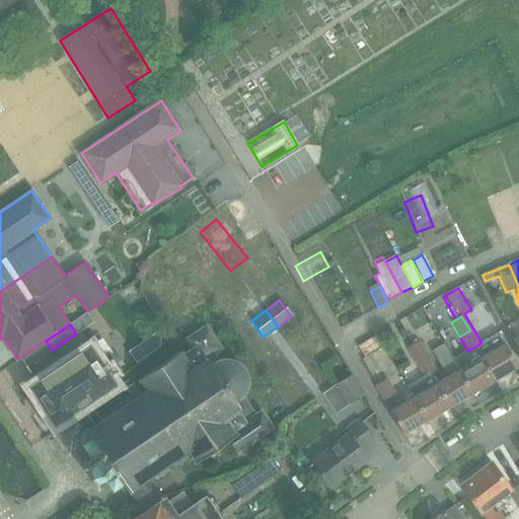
[(223,349),(207,324),(186,339),(192,348),(183,353),(181,351),(139,378),(147,391),(86,432),(91,439),(82,445),(90,457),(81,464),(95,486),(104,479),(113,492),(123,485),(130,495),(132,493),(143,510),(164,495),(152,477),(188,453),(195,463),(227,442),(236,456),(244,451),(243,449),(274,429),(262,411),(255,414),(244,396),(246,392),(247,391),(248,386),(249,384),(249,381),(249,379),(249,377),(248,375),(247,373),(246,370),(242,365),(238,362),(235,360),(233,360),(230,359),(228,359),(225,359),(221,359),(219,360),(215,354),(223,349)]
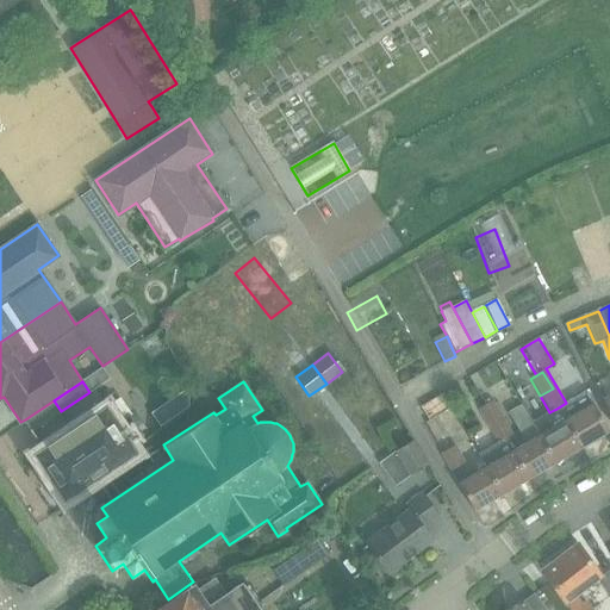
[(190,388),(170,402),(180,415),(190,408),(190,388)]
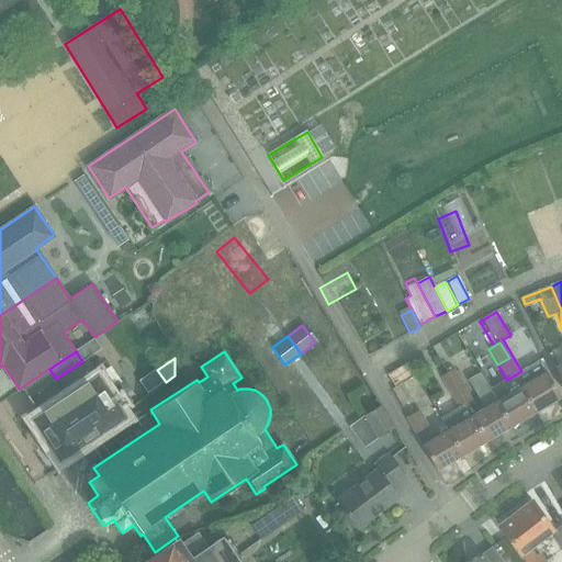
[(407,363),(386,377),(394,389),(400,385),(415,377),(407,363)]
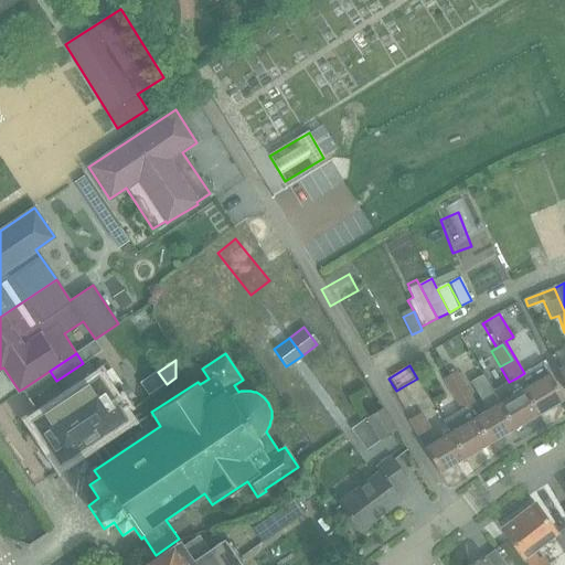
[(61,462),(91,444),(127,418),(123,412),(134,404),(112,370),(33,422),(61,462)]
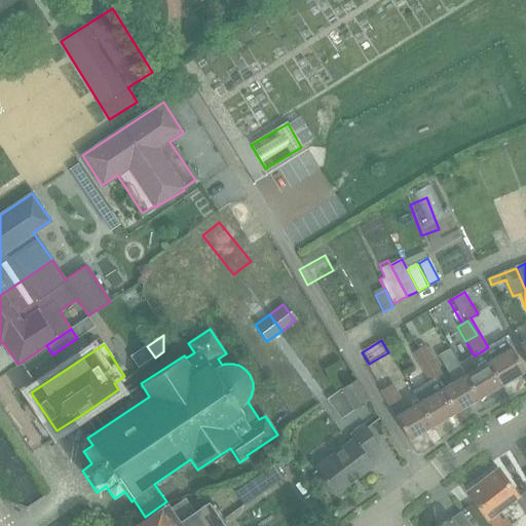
[(46,345),(22,362),(28,371),(52,354),(46,345)]
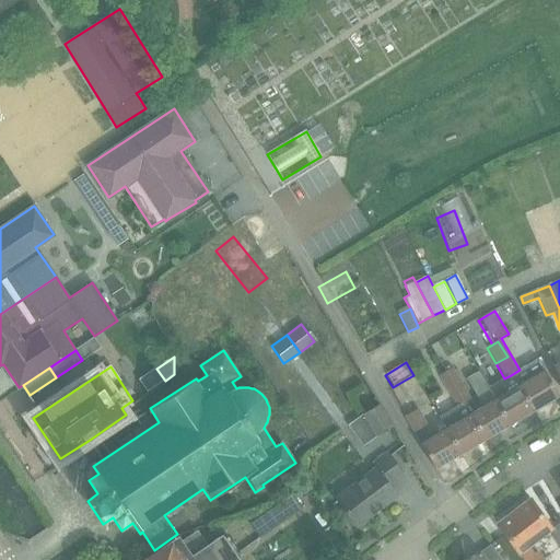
[(446,393),(459,385),(451,370),(438,377),(446,393)]
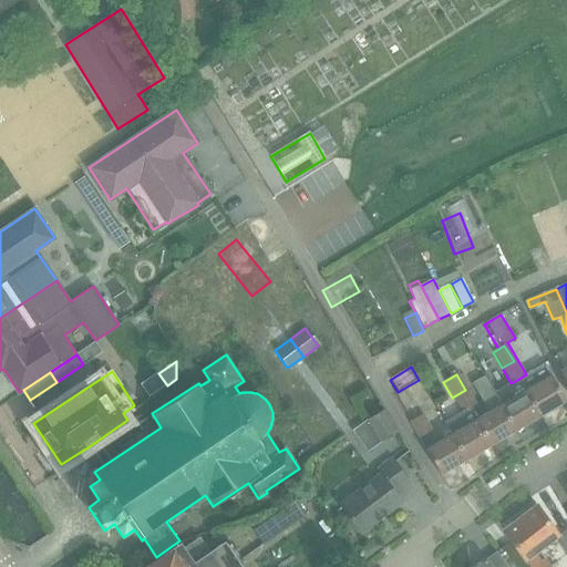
[(525,391),(539,416),(565,401),(550,377),(525,391)]
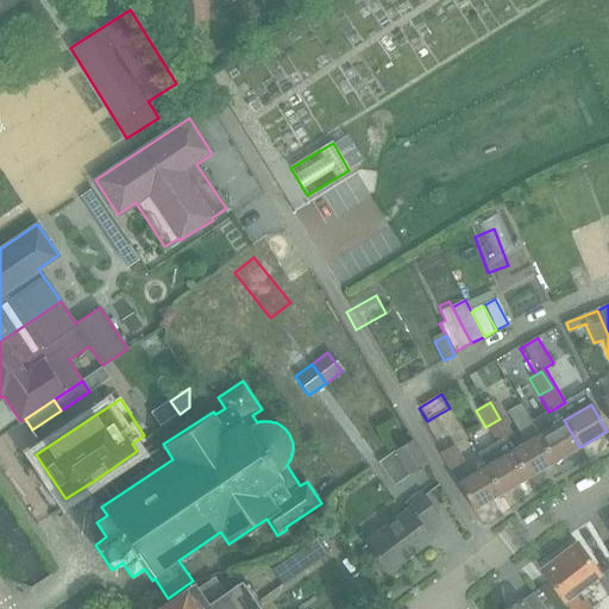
[(523,444),(510,451),(526,478),(552,463),(529,424),(519,406),(506,414),(523,444)]
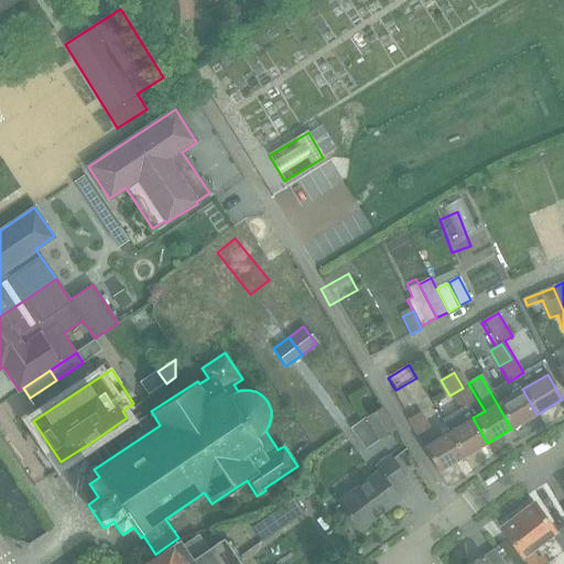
[(514,378),(508,381),(490,392),(511,429),(537,414),(522,389),(514,378)]
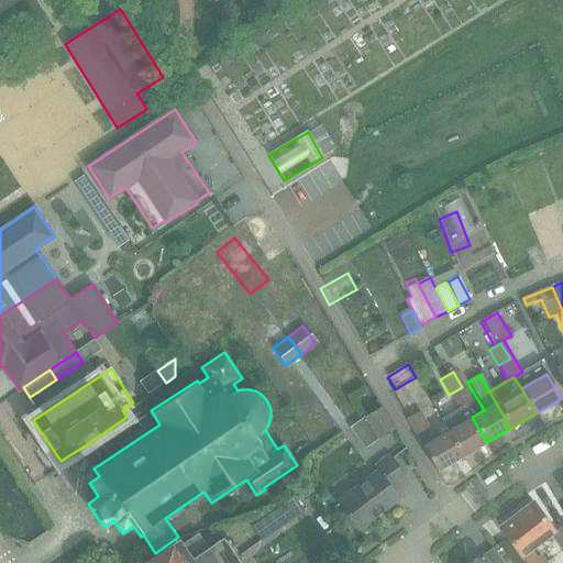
[(457,410),(465,406),(471,403),(462,387),(449,395),(457,410)]
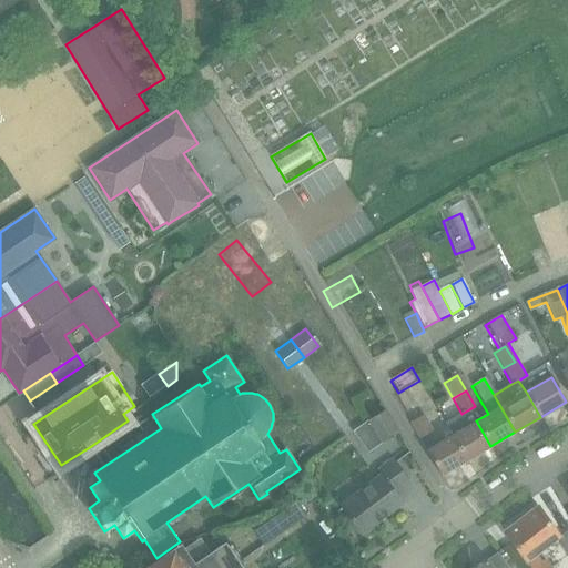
[(452,434),(450,435),(466,460),(490,446),(476,421),(469,409),(462,414),(445,424),(452,434)]
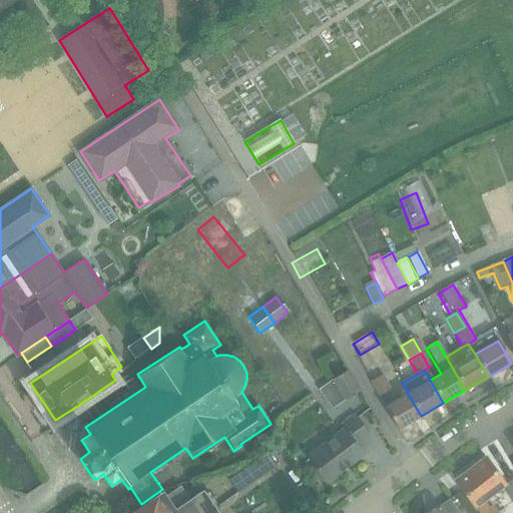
[(361,392),(350,371),(335,379),(346,400),(361,392)]
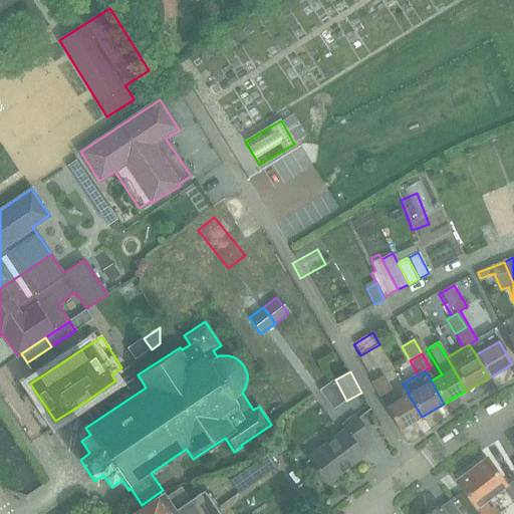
[(380,399),(393,392),(383,375),(372,382),(373,383),(372,384),(380,399)]
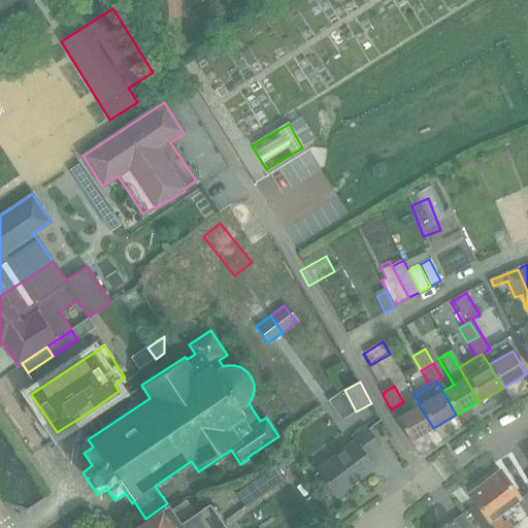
[(4,403),(19,423),(32,413),(18,394),(4,403)]
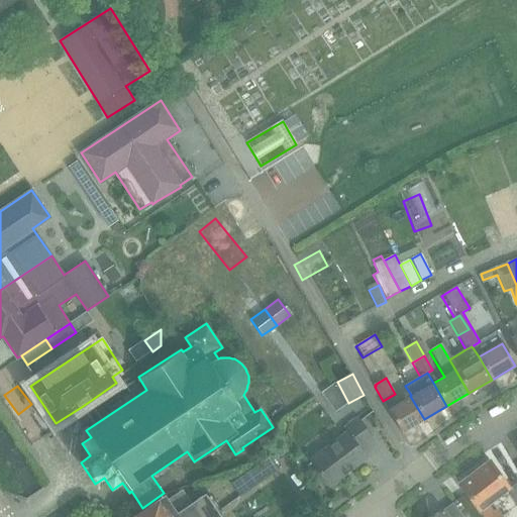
[(388,409),(391,415),(402,432),(424,419),(410,396),(388,409)]
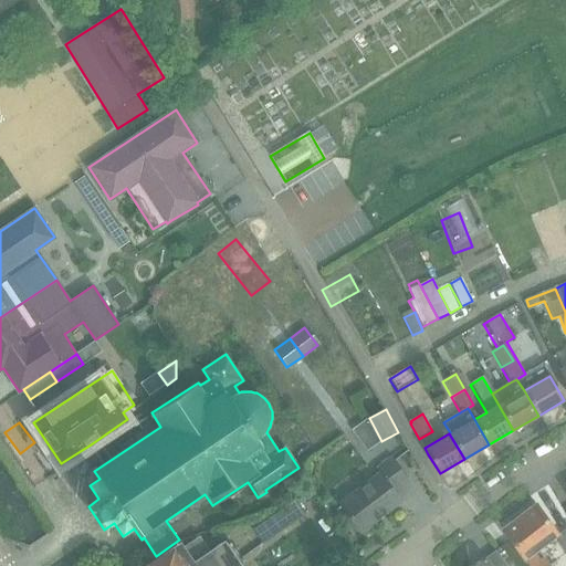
[(338,503),(346,514),(359,532),(402,501),(394,489),(407,478),(391,457),(376,468),(379,473),(338,503)]
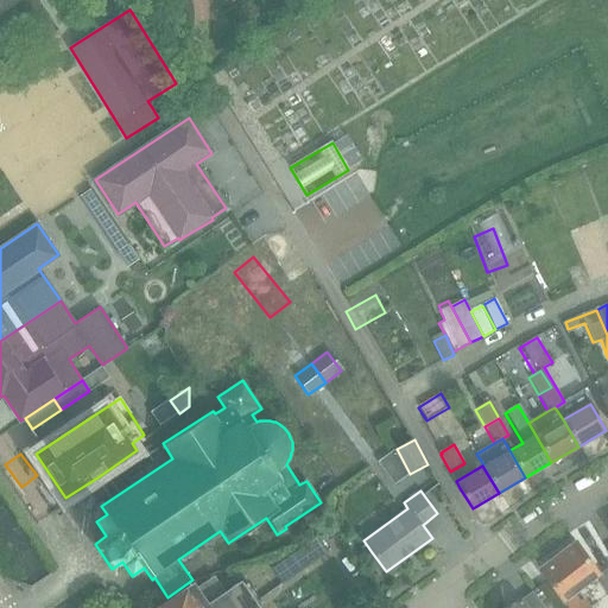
[(316,538),(283,561),(293,576),(327,553),(316,538)]
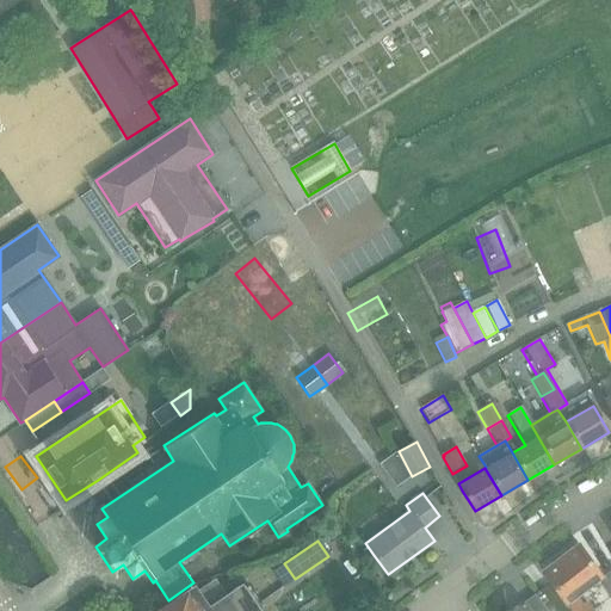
[(602,580),(591,565),(576,545),(542,569),(571,610),(590,610),(585,603),(580,606),(575,599),(602,580)]
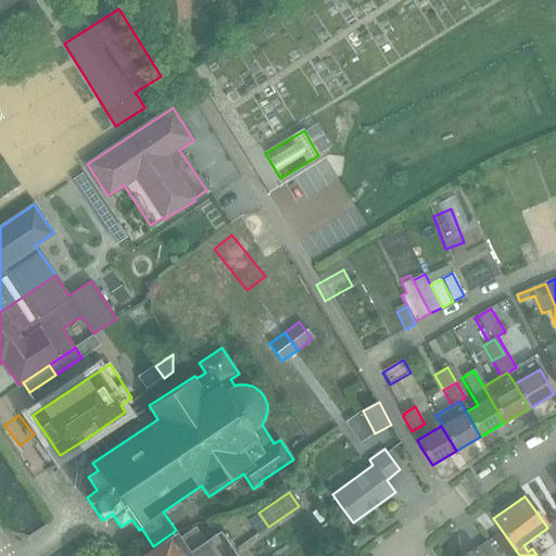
[(153,546),(140,554),(141,555),(235,555),(236,555),(219,532),(205,541),(196,527),(180,538),(176,530),(153,546)]
